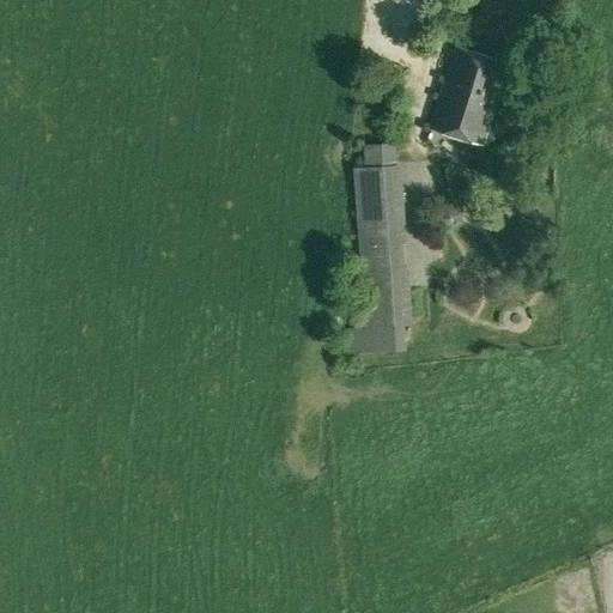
[(484,145),(509,62),(456,46),(430,128),(484,145)]
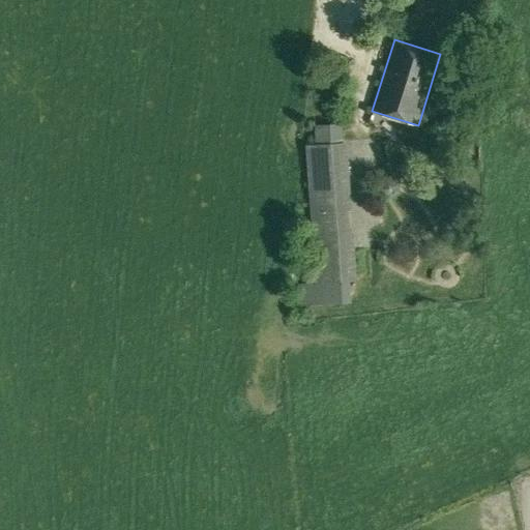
[(317,145),(343,143),(342,124),(316,125),(317,145)]
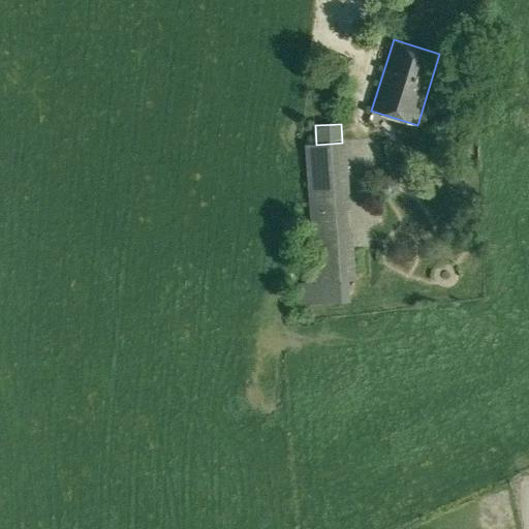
[(346,143),(342,143),(316,145),(305,146),(314,283),(347,281),(356,280),(346,143)]
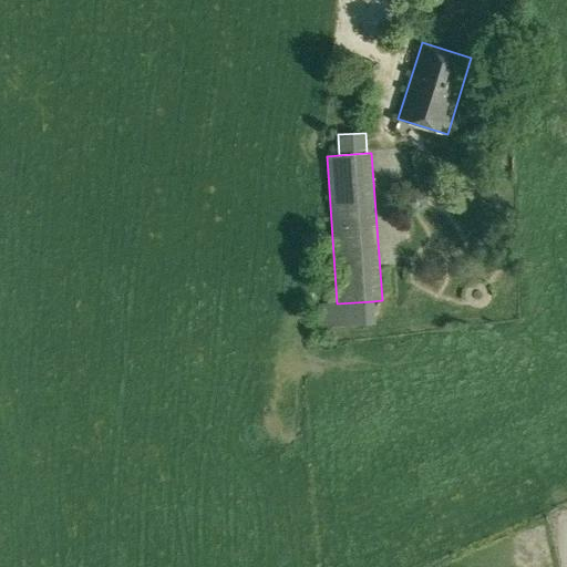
[(475,291),(480,278),(465,272),(461,287),(475,291)]
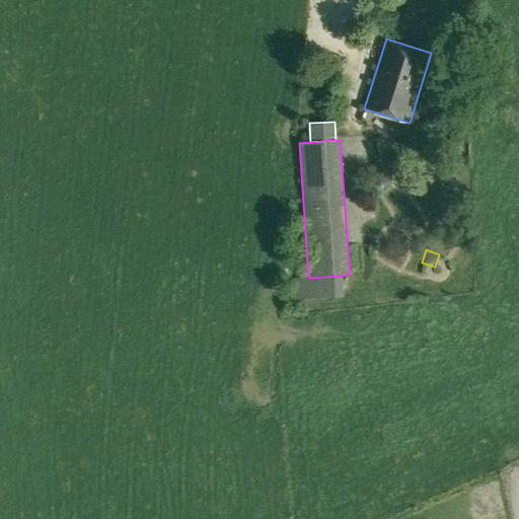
[(342,296),(341,276),(308,278),(292,280),(293,299),(342,296)]
